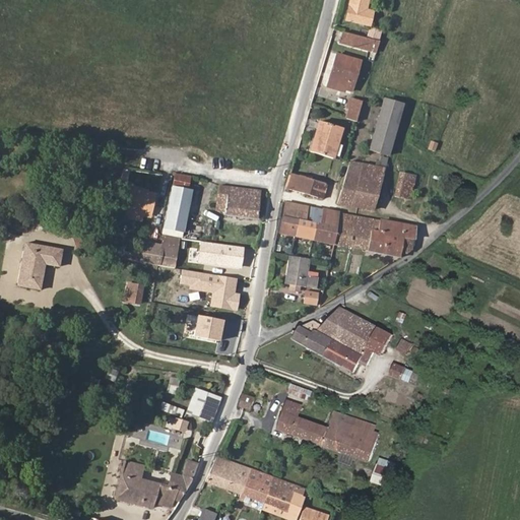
[(368,0),(349,0),(348,7),(346,19),(369,24),(372,12),(367,11),(368,0)]
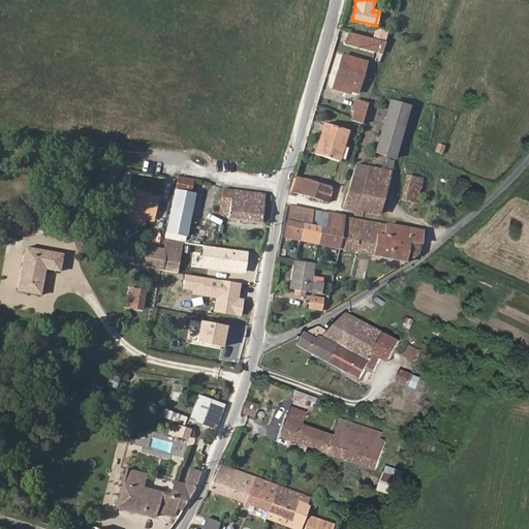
[(385,41),(390,30),(371,25),(368,36),(385,41)]
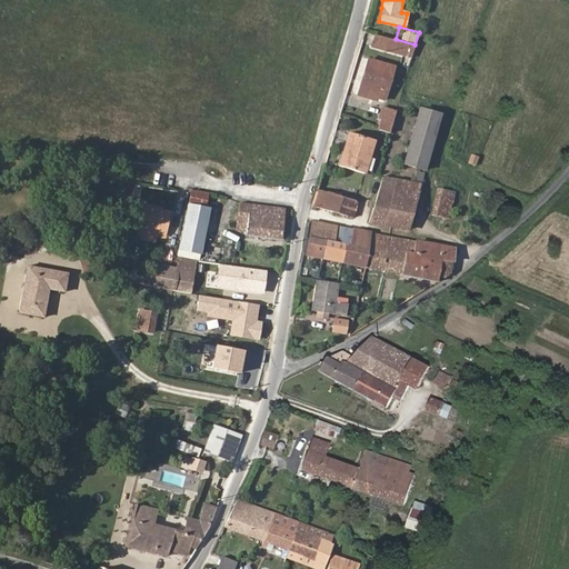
[(405,43),(376,36),(372,47),(402,55),(405,43)]
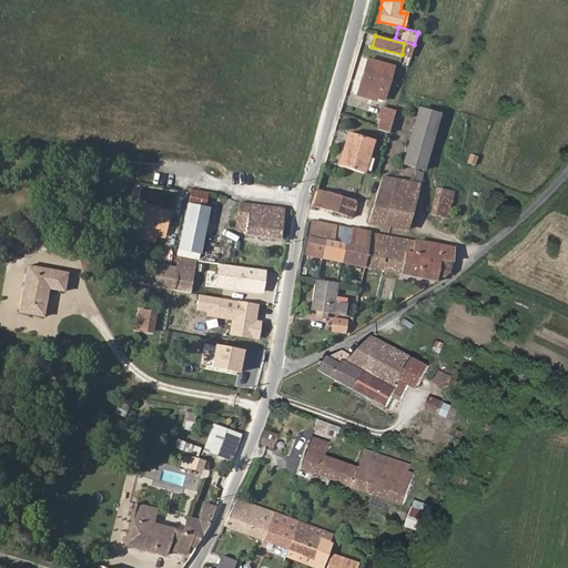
[(367,58),(358,89),(375,94),(374,98),(383,101),(394,66),(367,58)]
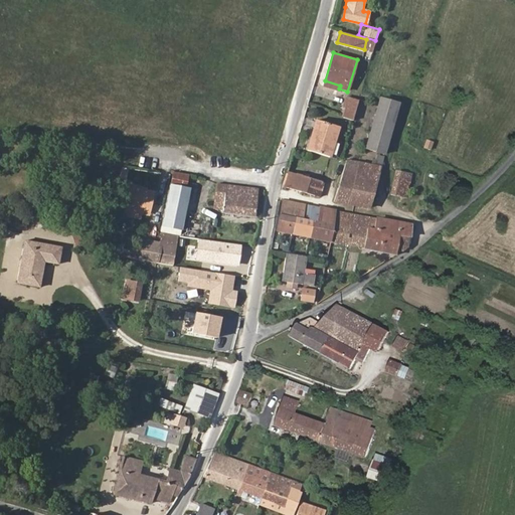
[(346,108),(343,118),(352,121),(358,101),(346,97),(343,107),(346,108)]
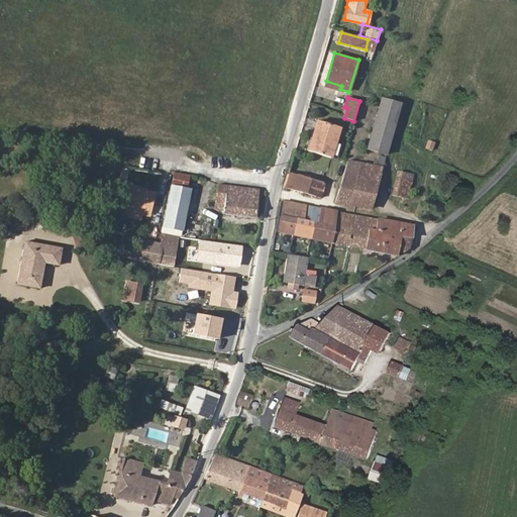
[(401,104),(383,98),(369,147),(387,152),(401,104)]
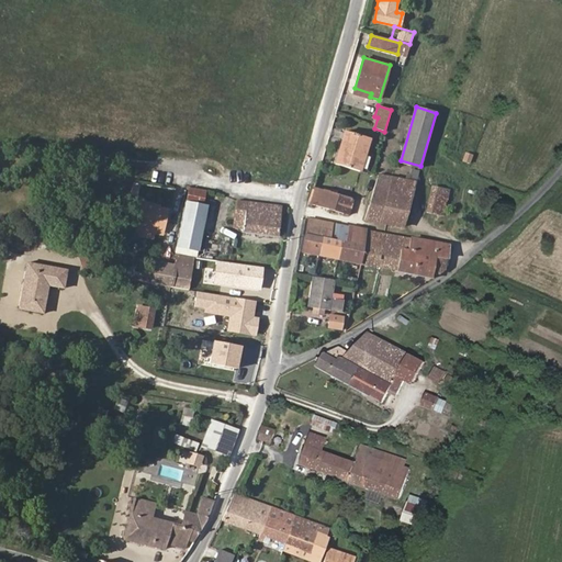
[(357,171),(362,156),(368,139),(345,131),(334,164),(357,171)]
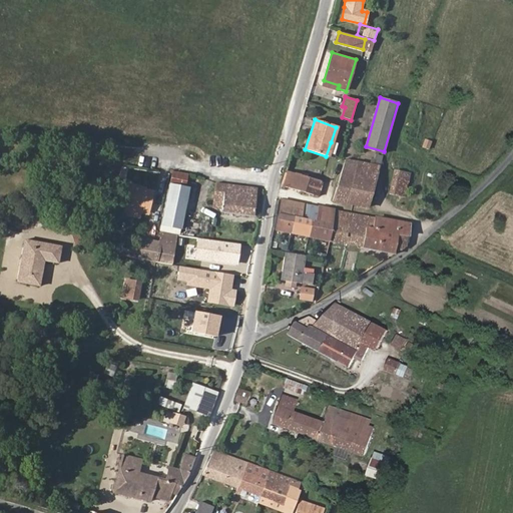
[(427,156),(433,158),(437,144),(419,138),(416,146),(428,150),(427,156)]
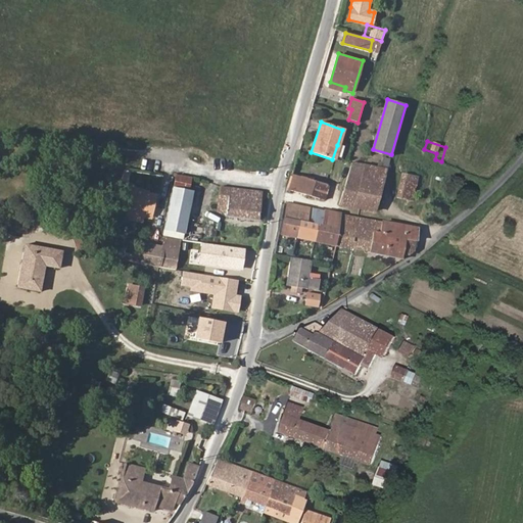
[(345,147),(337,145),(332,159),(340,162),(345,147)]
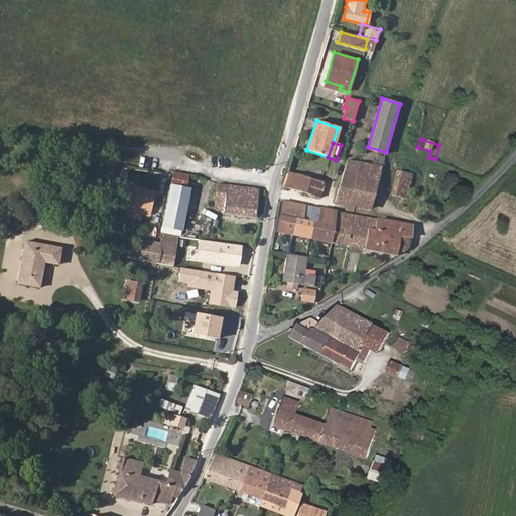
[(363,162),(382,166),(386,153),(379,152),(377,161),(365,158),(363,162)]
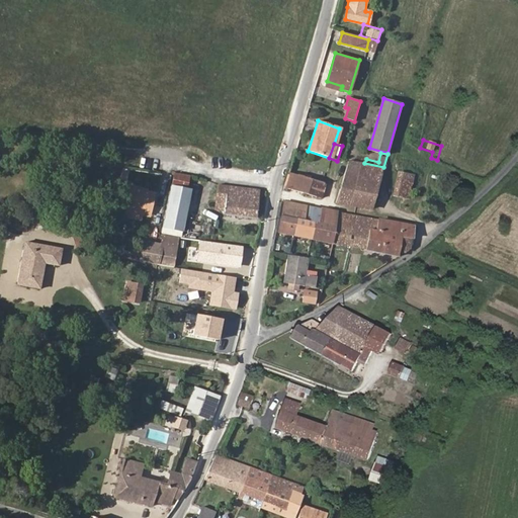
[(336,203),(340,204),(371,210),(383,167),(364,163),(349,160),(336,203)]
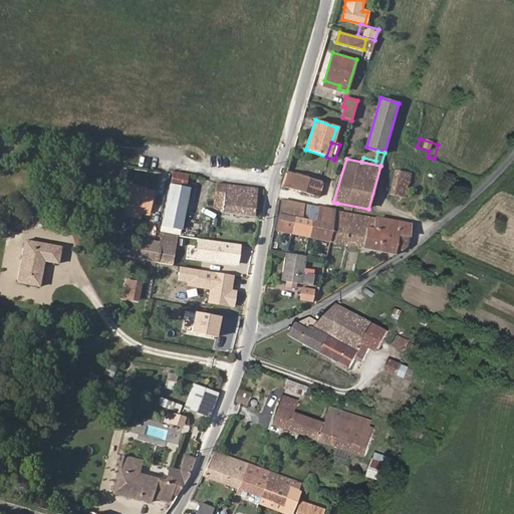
[(414,175),(396,171),(390,194),(407,198),(409,187),(412,187),(414,175)]
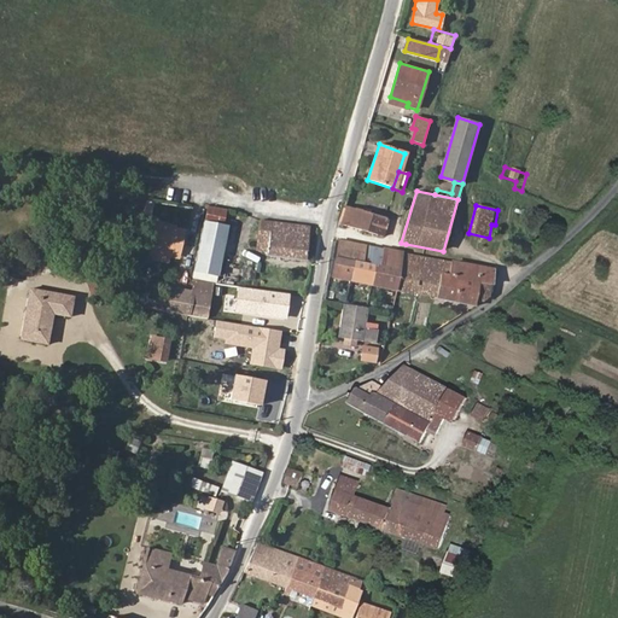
[(227,210),(208,207),(205,223),(225,226),(227,210)]
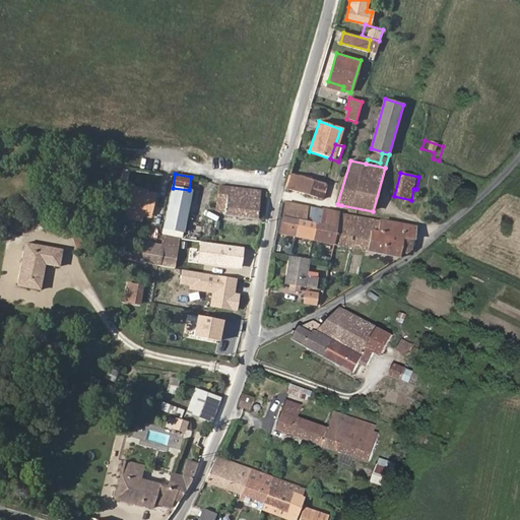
[(288,178),(284,188),(305,194),(310,178),(293,174),(290,178),(288,178)]
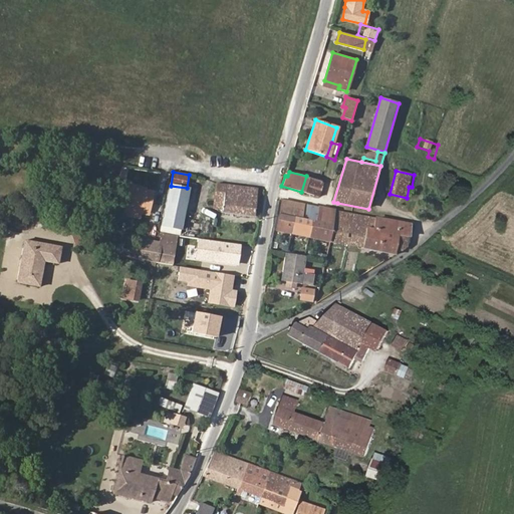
[(306,176),(301,192),(319,197),(324,181),(322,181),(322,179),(306,176)]
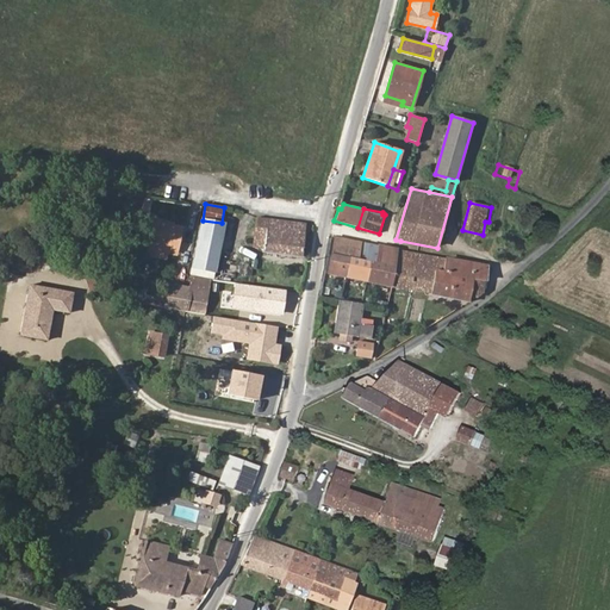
[(304,257),(306,223),(259,217),(257,228),(267,229),(265,253),(304,257)]
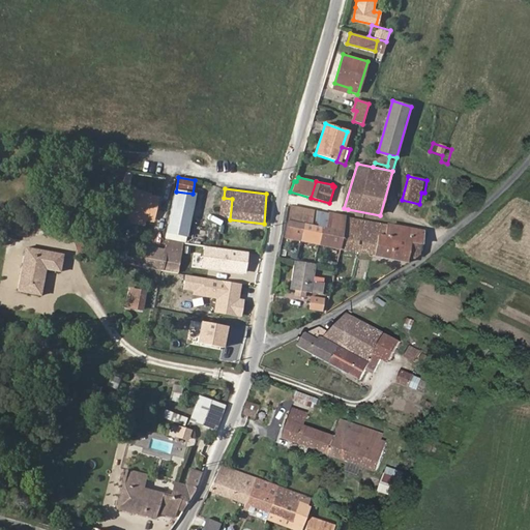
[(193,194),(176,192),(167,234),(188,238),(197,195),(193,194)]
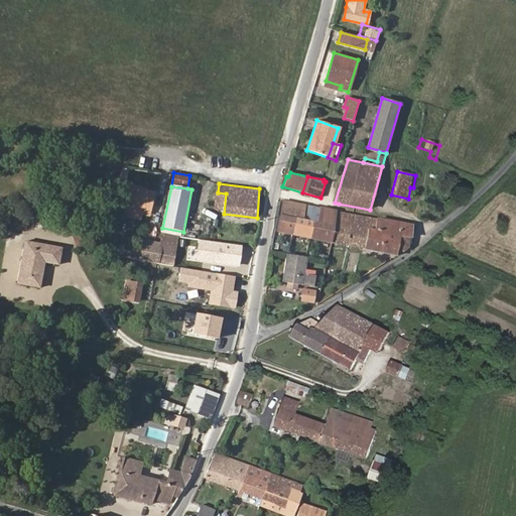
[(130,187),(127,208),(152,213),(156,192),(130,187)]
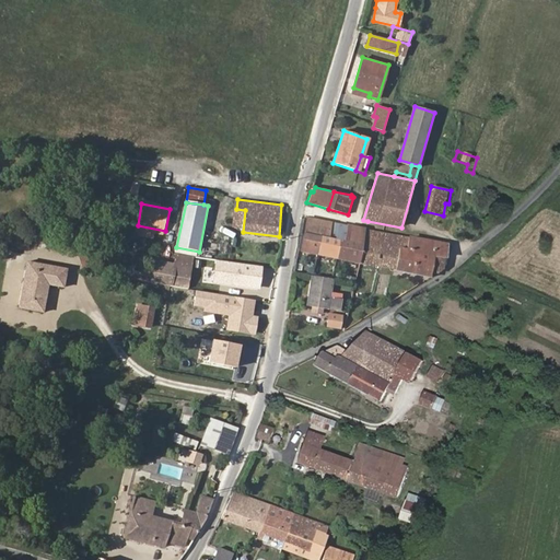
[(301,252),(326,257),(329,241),(336,242),(340,224),(325,222),(306,218),(301,249),(301,252)]
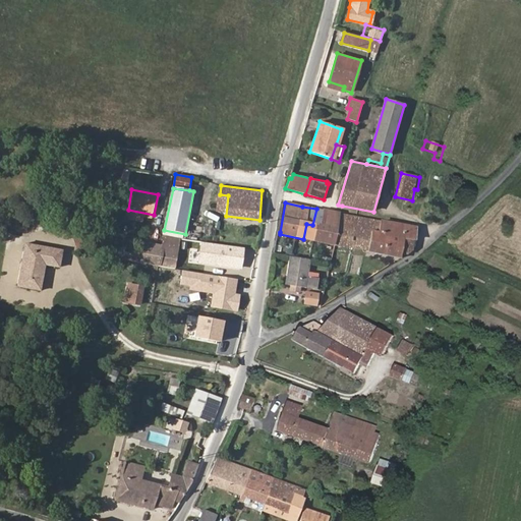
[(334,244),(341,214),(316,209),(312,225),(306,224),(303,239),(334,244)]
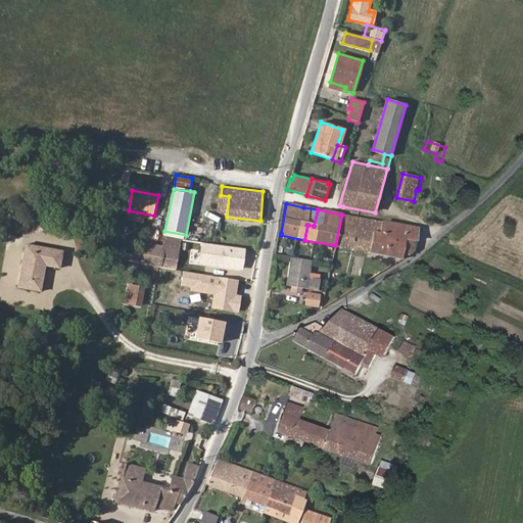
[(408,256),(413,252),(415,242),(416,242),(417,239),(419,239),(420,231),(418,231),(419,229),(401,226),(342,215),(335,245),(401,259),(402,255),(408,256)]
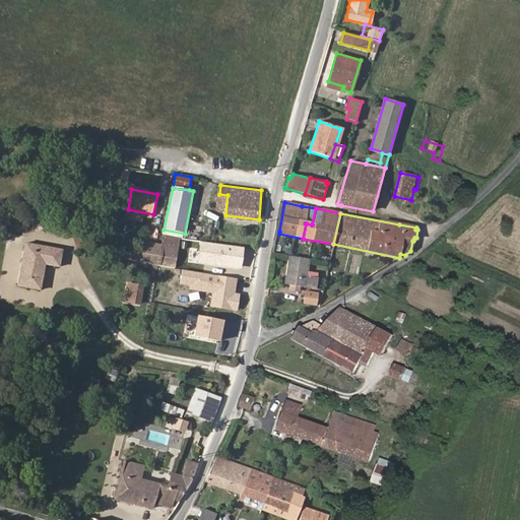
[(163,237),(160,247),(179,250),(181,240),(163,237)]
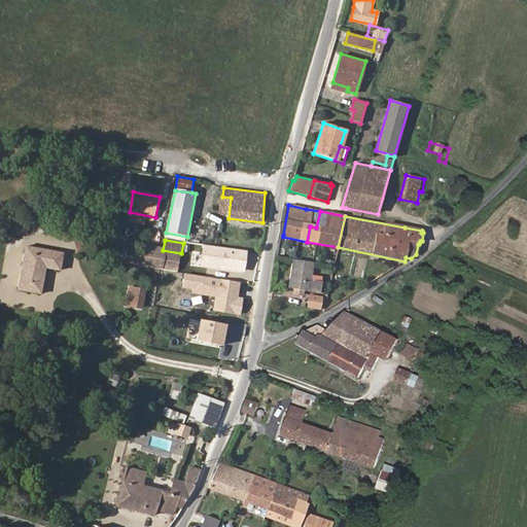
[(18,289),(41,294),(47,269),(61,271),(64,253),(26,246),(18,289)]
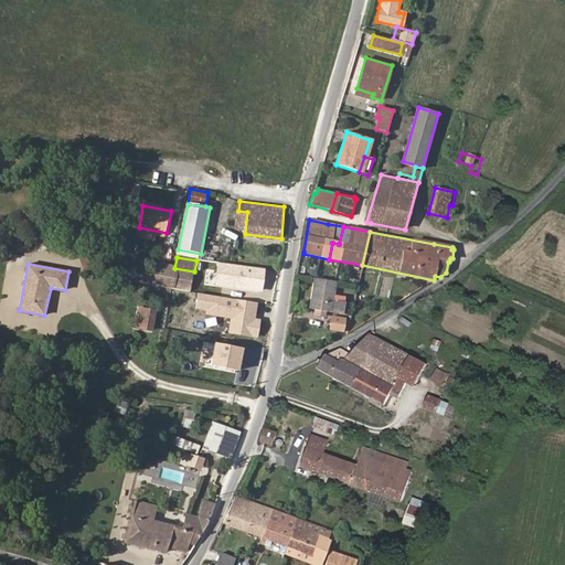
[(157,265),(153,285),(192,291),(194,272),(174,268),(157,265)]
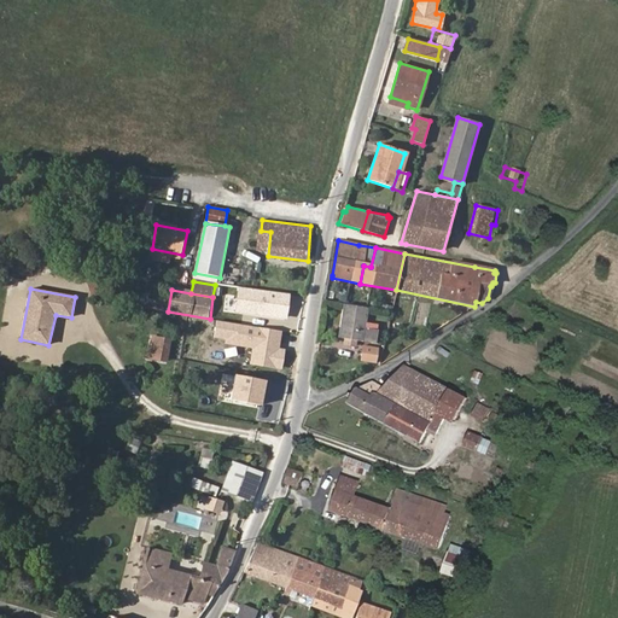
[(235,320),(235,321),(277,328),(283,296),(242,290),(239,304),(233,303),(231,319),(235,320)]
